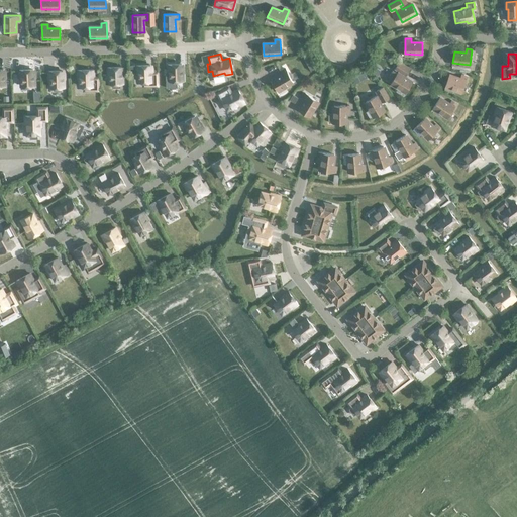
[(410,69),(399,62),(396,68),(399,70),(397,73),(393,70),(387,80),(392,83),(391,83),(406,92),(412,82),(402,76),(404,73),(406,75),(410,69)]
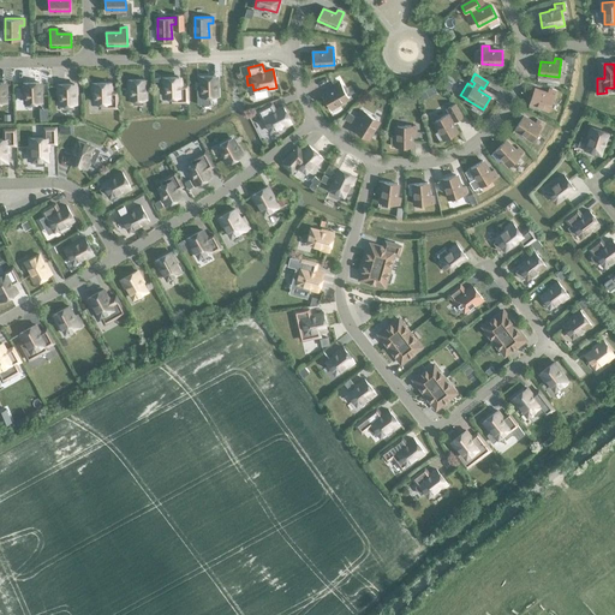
[(202,85),(203,95),(216,95),(216,76),(199,77),(199,85),(202,85)]
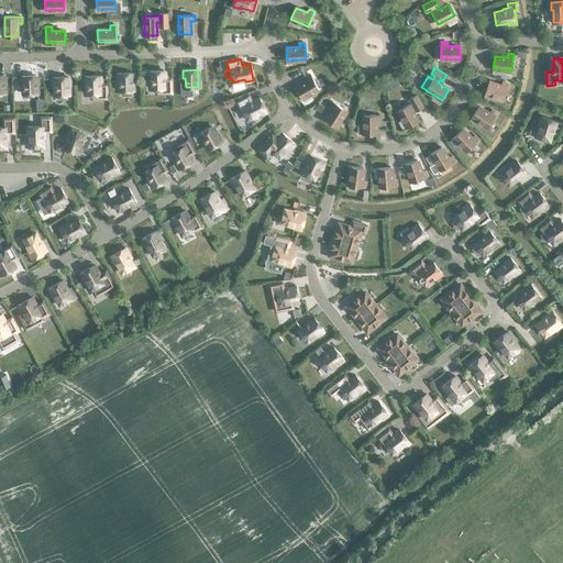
[(170,79),(165,79),(164,70),(148,72),(150,79),(152,79),(152,88),(157,88),(157,91),(170,91),(170,79)]
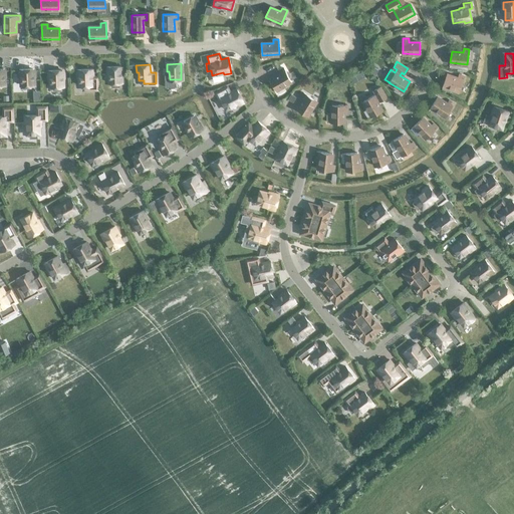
[(111,82),(111,86),(119,86),(119,82),(121,82),(120,66),(106,66),(107,74),(109,74),(109,82),(111,82)]
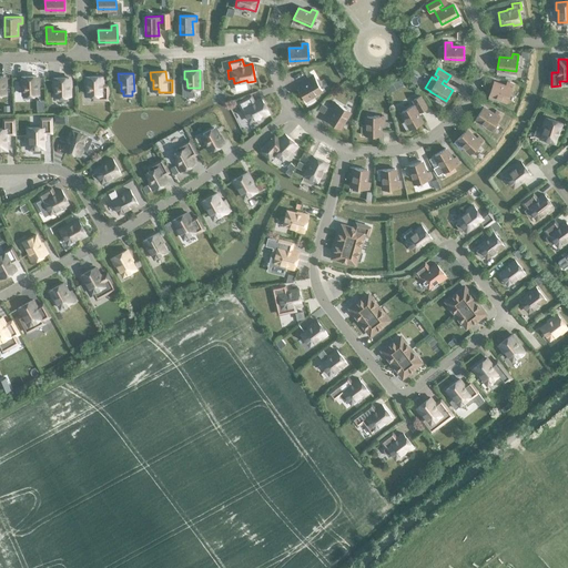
[(310,82),(298,88),(305,99),(322,90),(313,74),(307,78),(310,82)]
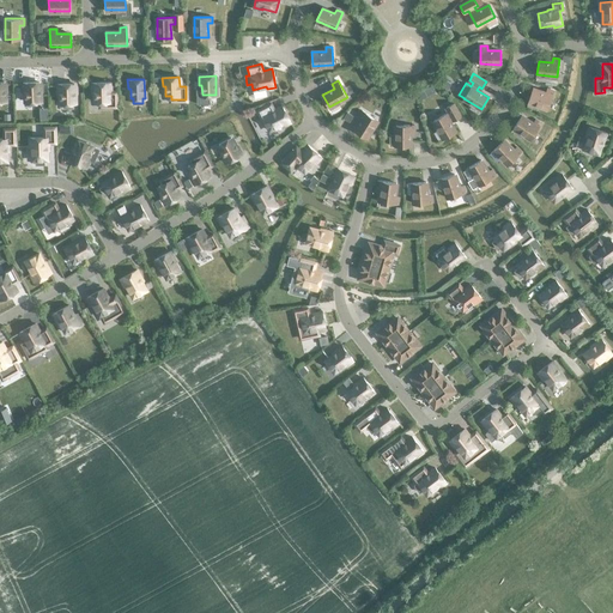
[(26,102),(40,101),(40,83),(23,83),(23,91),(25,91),(26,102)]
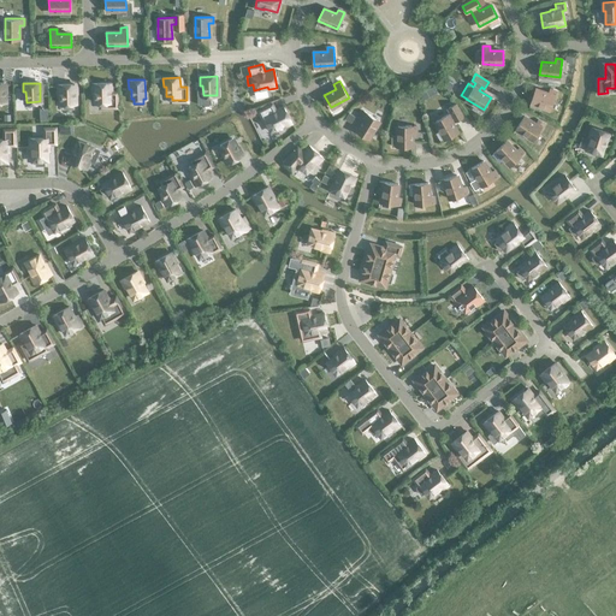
[(101,102),(101,107),(117,107),(117,92),(110,92),(110,83),(93,83),(93,93),(96,92),(96,102),(101,102)]
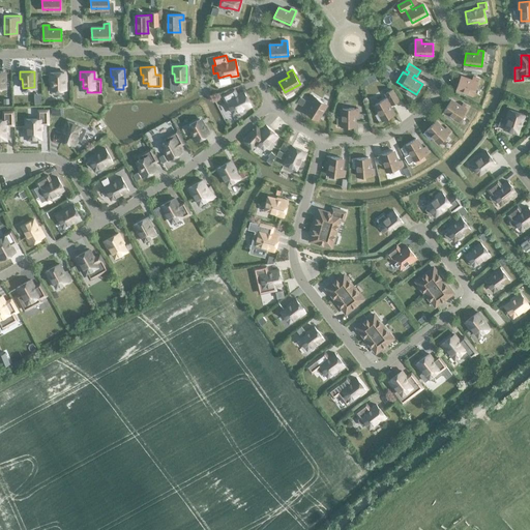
[(55,89),(55,93),(63,93),(63,89),(64,89),(64,72),(50,72),(50,81),(53,80),(53,89),(55,89)]
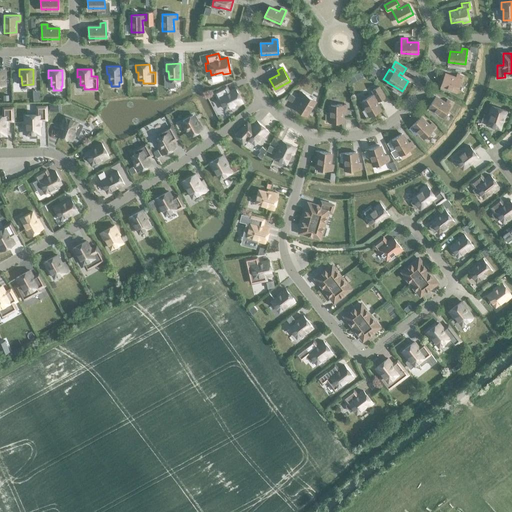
[(445,74),(441,85),(458,91),(463,76),(457,74),(456,78),(445,74)]
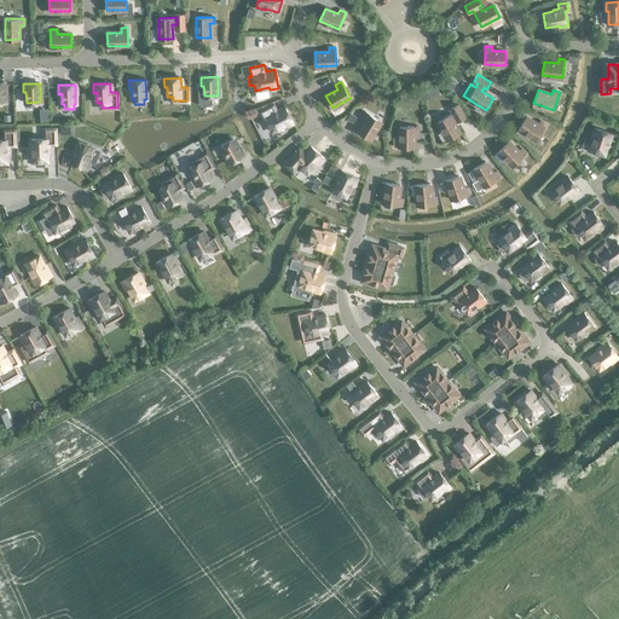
[(294,123),(290,116),(284,106),(277,110),(273,104),(260,111),(264,120),(266,119),(272,132),(284,126),(285,127),(294,123)]
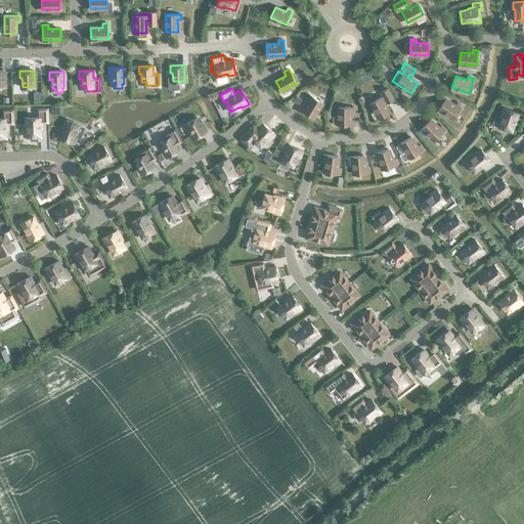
[(384,95),(378,98),(370,103),(379,119),(389,113),(384,102),(387,100),(388,102),(394,99),(388,88),(382,91),(384,95)]
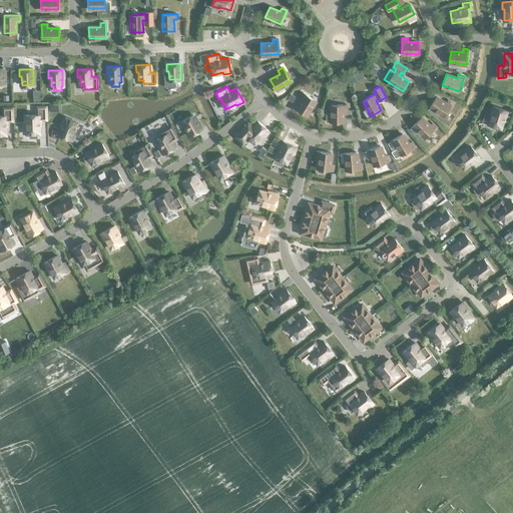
[(316,100),(310,96),(303,92),(300,97),(303,99),(298,109),(307,115),(316,100)]
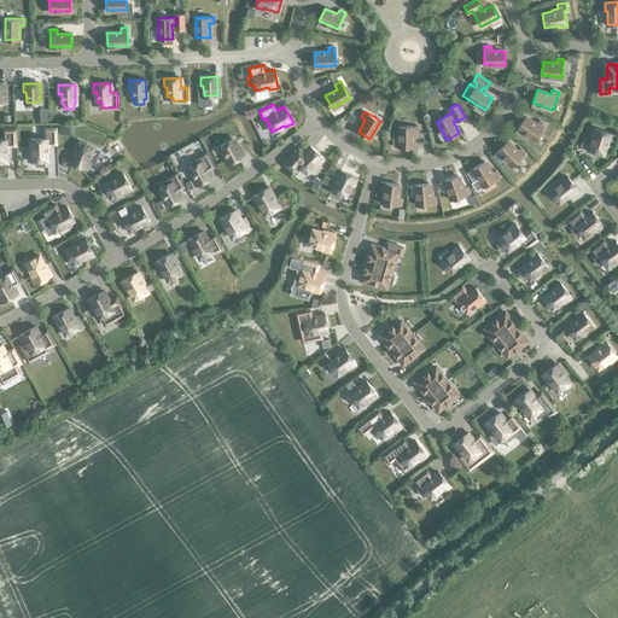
[(518,128),(536,140),(546,124),(540,121),(537,124),(525,117),(518,128)]
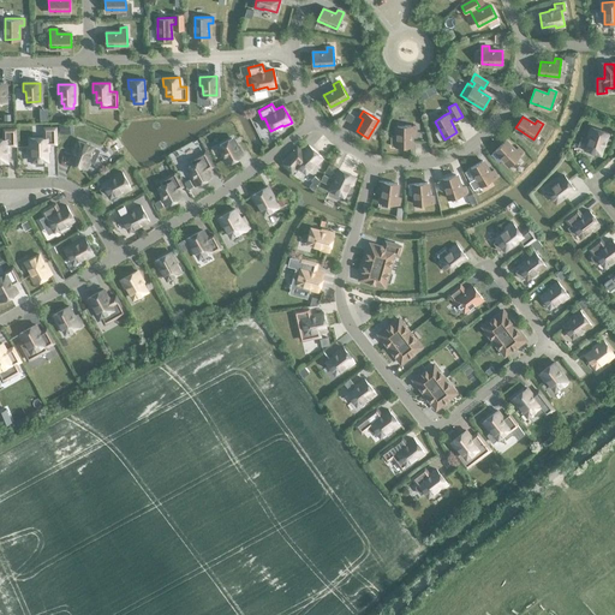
[(398,136),(392,136),(392,145),(398,145),(398,147),(411,147),(411,132),(416,132),(416,125),(398,125),(398,136)]
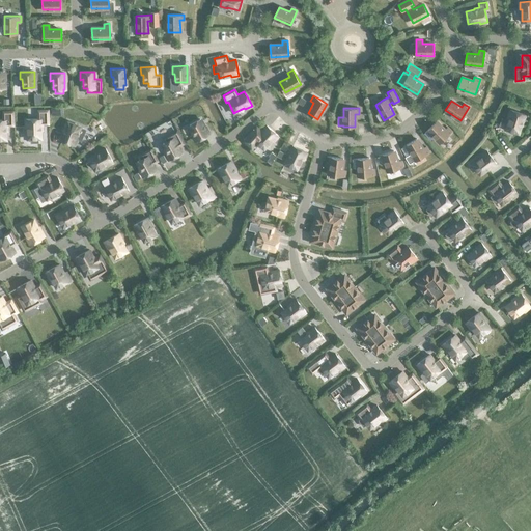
[(31,138),(31,142),(38,142),(38,138),(42,138),(42,130),(43,129),(42,123),(48,123),(48,110),(38,110),(38,119),(26,119),(26,127),(28,127),(28,138),(31,138)]
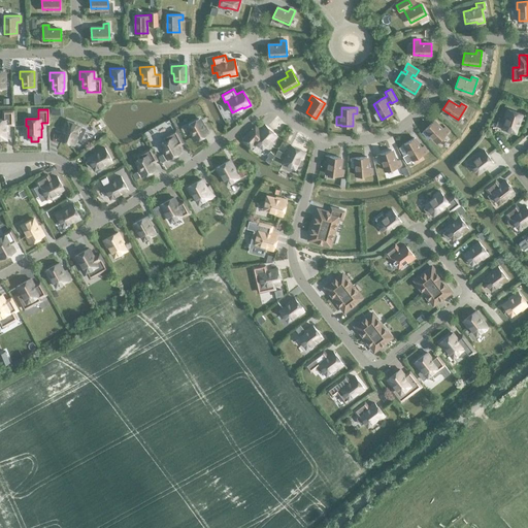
[(523,114),(507,109),(505,117),(506,117),(503,128),(516,132),(519,124),(520,124),(523,114)]
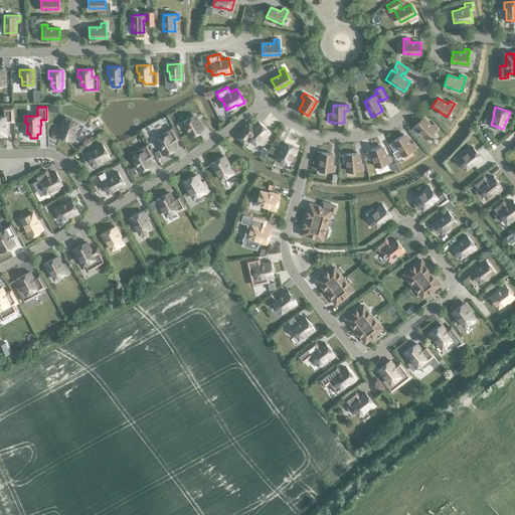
[(0,135),(6,135),(6,127),(7,126),(7,121),(13,121),(12,108),(3,108),(4,117),(0,116),(0,135)]
